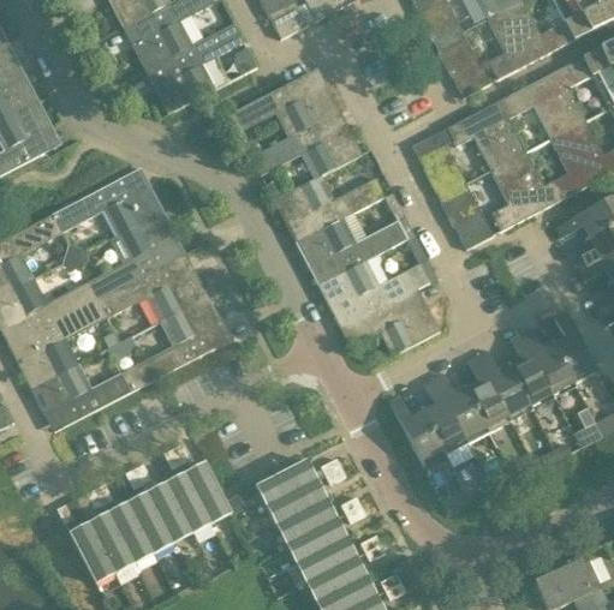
[(108,0),(124,28),(132,23),(150,13),(171,3),(170,0),(108,0)]
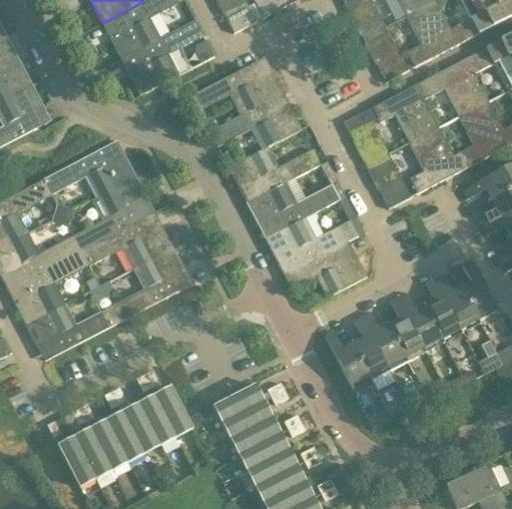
[(146,0),(142,2),(125,11),(110,19),(117,33),(110,37),(139,94),(179,73),(168,52),(203,34),(195,18),(160,37),(150,17),(182,0),(146,0)]
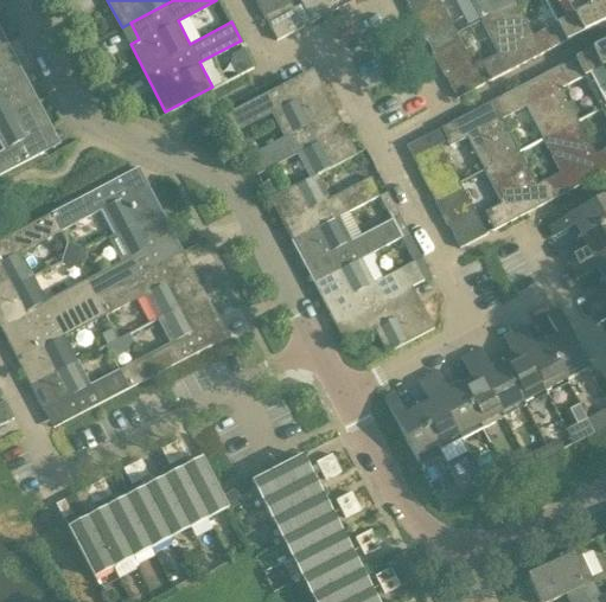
[(265,15),(266,14),(292,1),(291,0),(267,0),(259,5),(265,15)]
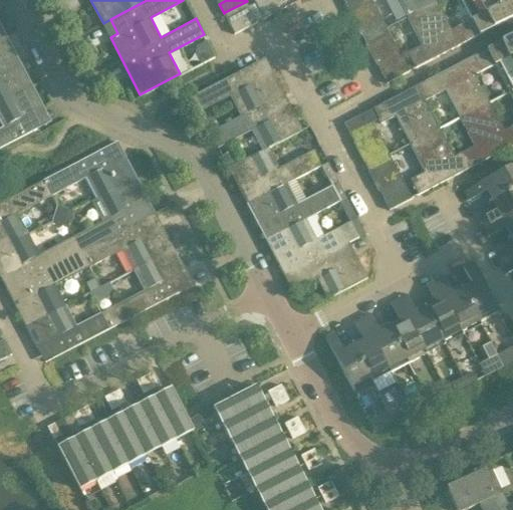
[(260,0),(256,2),(264,17),(296,0),(260,0)]
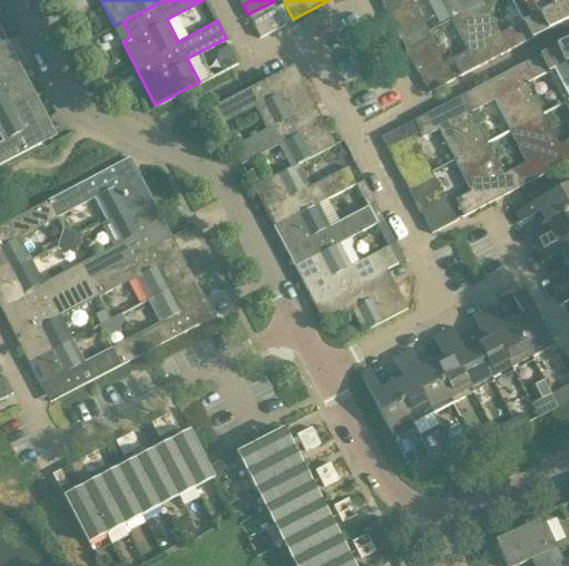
[(395,0),(385,6),(390,13),(389,15),(390,17),(415,3),(413,0),(395,0)]
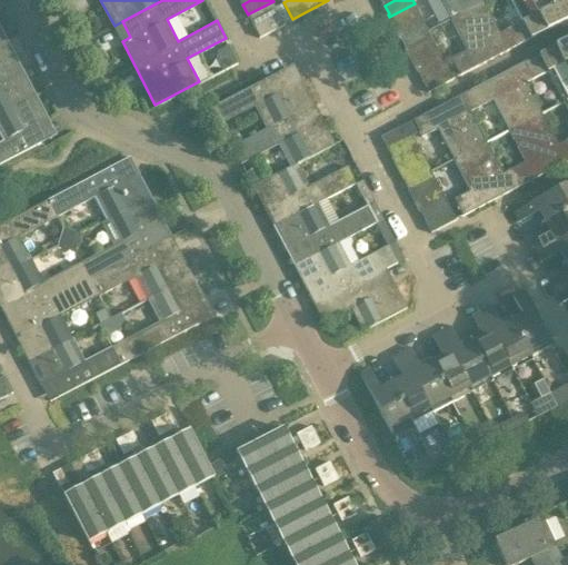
[(441,0),(451,18),(485,1),(484,0),(441,0)]
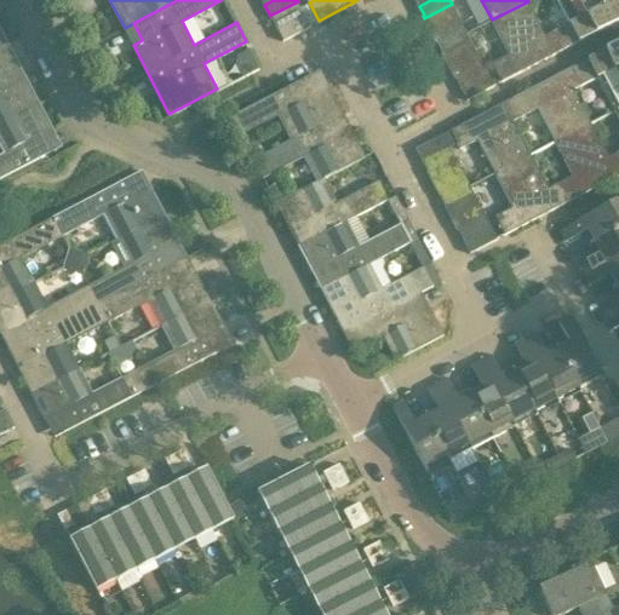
[(552,30),(562,47),(618,18),(618,0),(601,0),(603,4),(600,5),(601,6),(552,30)]
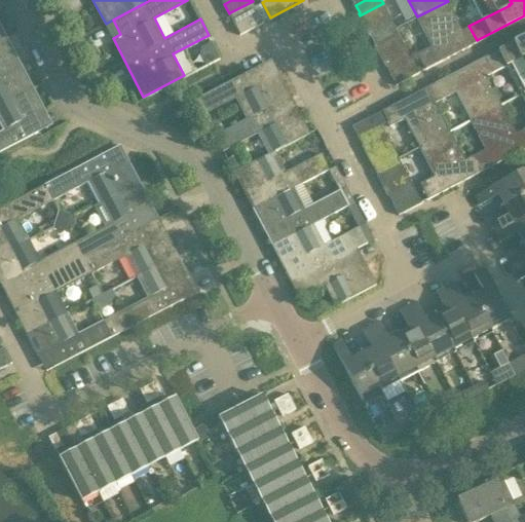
[(235,23),(258,11),(253,1),(230,12),(235,23)]
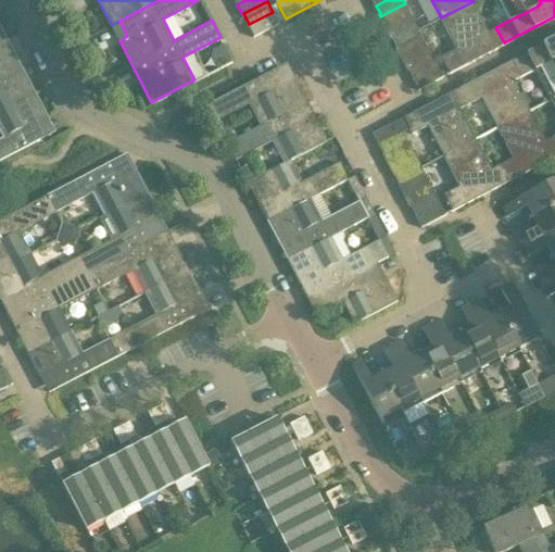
[(489,30),(474,1),(441,17),(456,47),(441,55),(450,72),(504,42),(495,27),(489,30)]
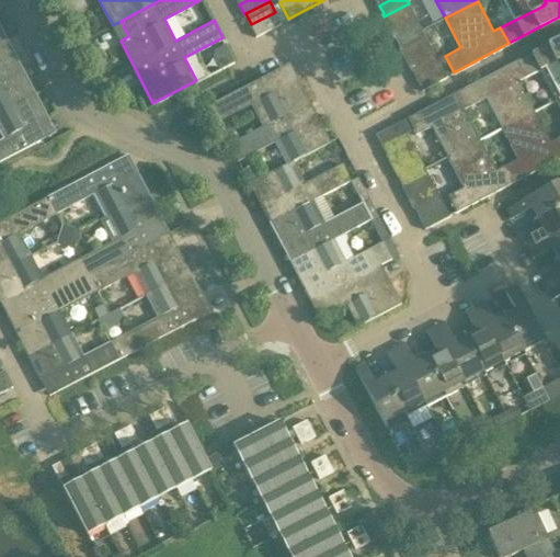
[(409,3),(384,16),(389,27),(414,13),(409,3)]
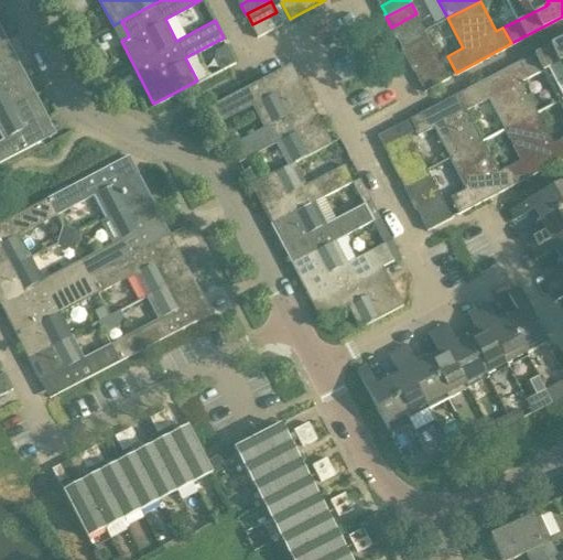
[(277,12),(252,24),(258,34),(282,22),(277,12)]
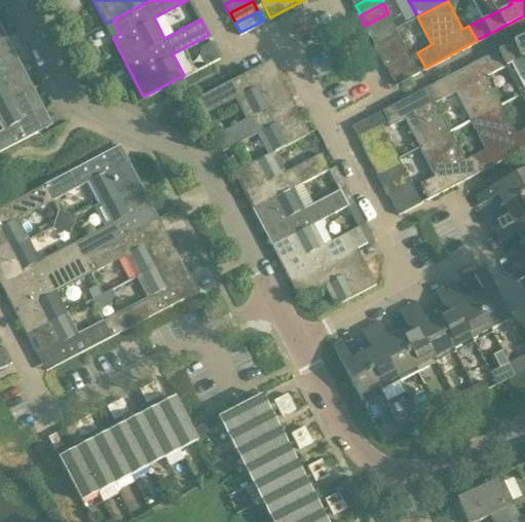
[(388,12),(365,26),(369,34),(370,33),(371,35),(394,23),(388,12)]
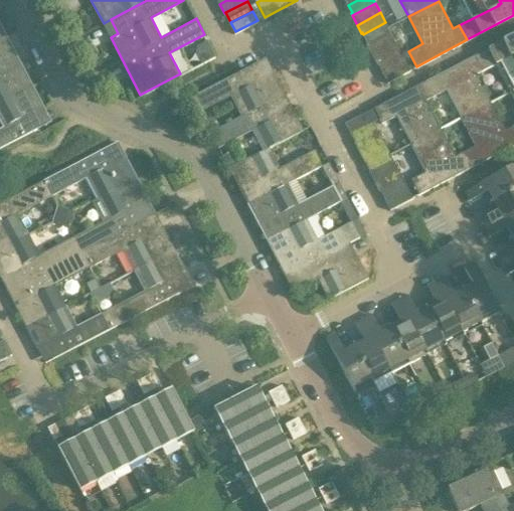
[(367,43),(390,31),(385,22),(363,34),(367,41),(366,42),(367,43)]
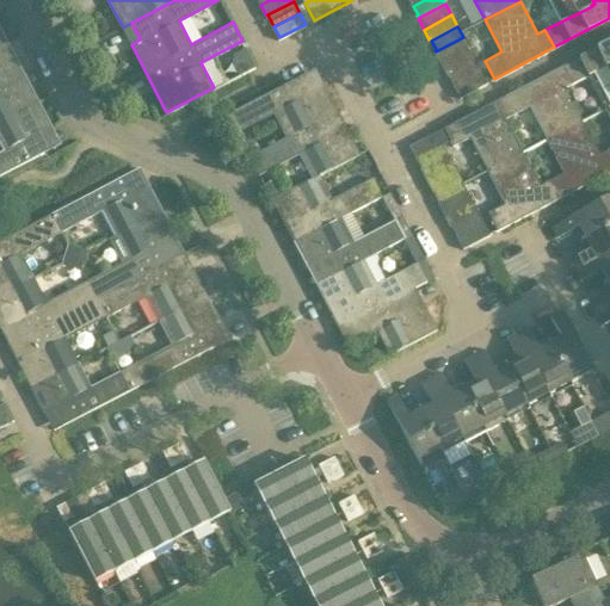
[(442,63),(469,49),(463,37),(436,51),(442,63)]
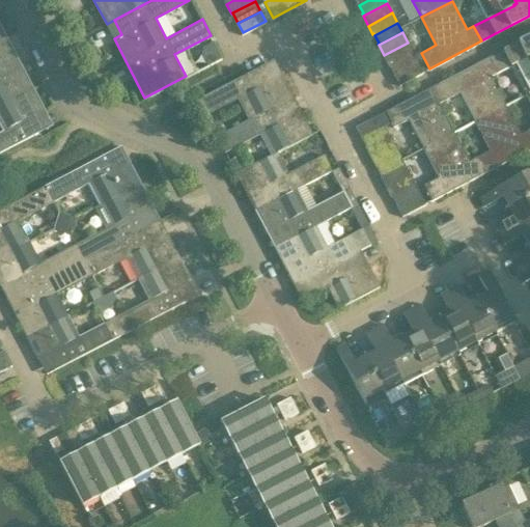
[(529,129),(528,130),(529,133),(529,34),(490,56),(498,73),(529,56),(529,129)]
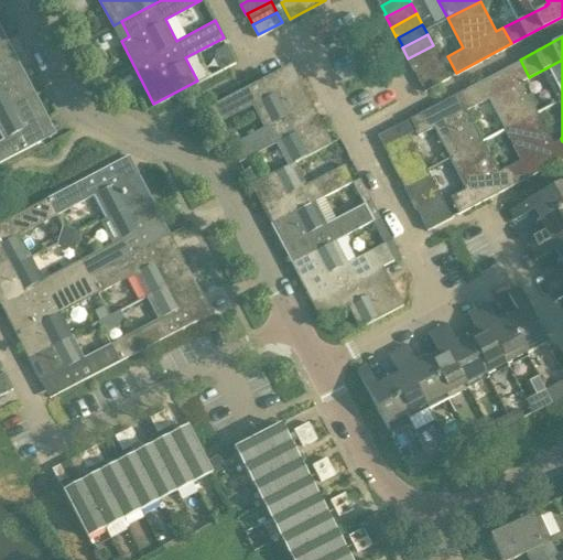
[(413,68),(413,67),(439,55),(433,45),(408,58),(413,68)]
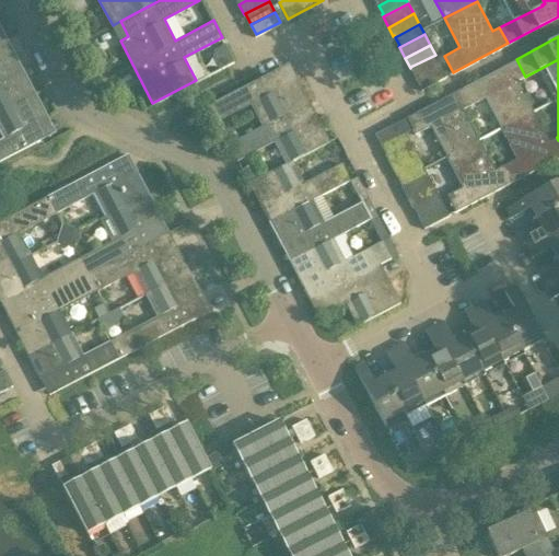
[(416,78),(441,66),(435,55),(410,67),(416,78)]
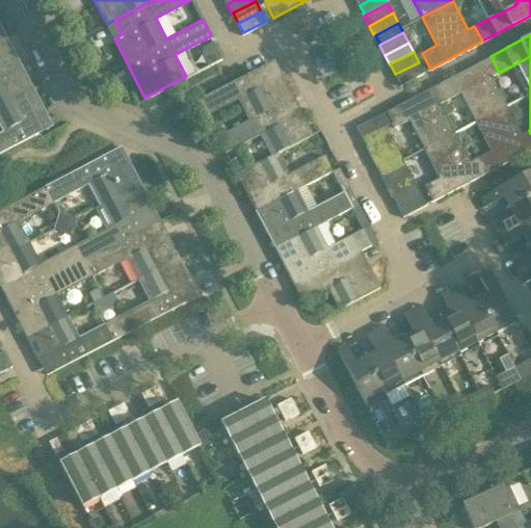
[(439,83),(447,100),(460,93),(476,122),(508,105),(493,76),(499,73),(490,56),(439,83)]
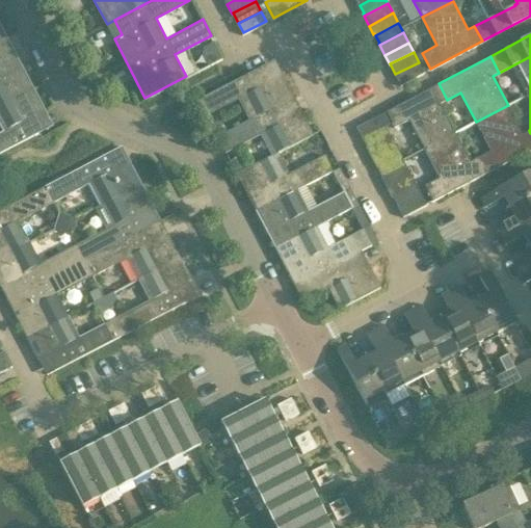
[(0,103),(34,86),(22,63),(7,71),(0,58),(0,103)]
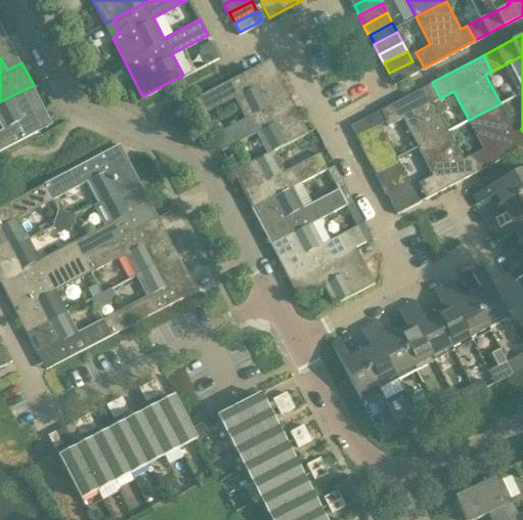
[(412,61),(389,73),(394,83),(417,71),(412,61)]
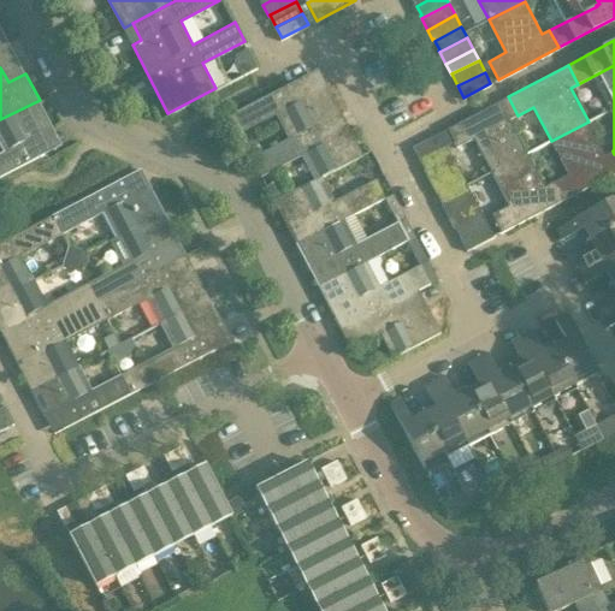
[(291,135),(313,125),(339,111),(326,85),(300,100),(290,82),(229,114),(238,134),(279,112),(291,135)]
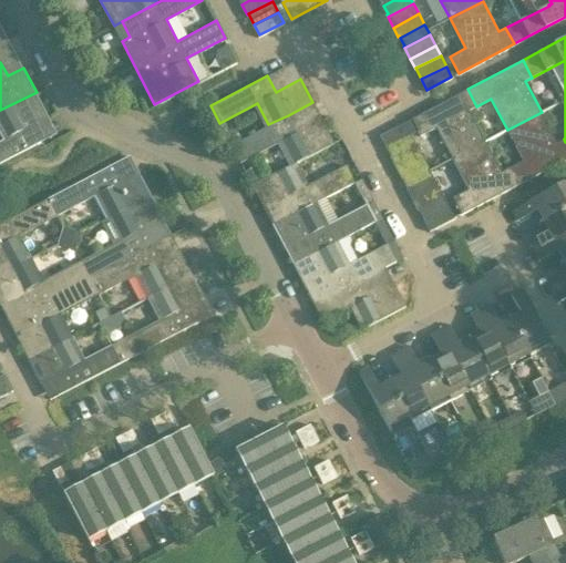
[(453,159),(485,142),(469,110),(476,106),(467,89),(412,118),(421,135),(436,126),(453,159)]
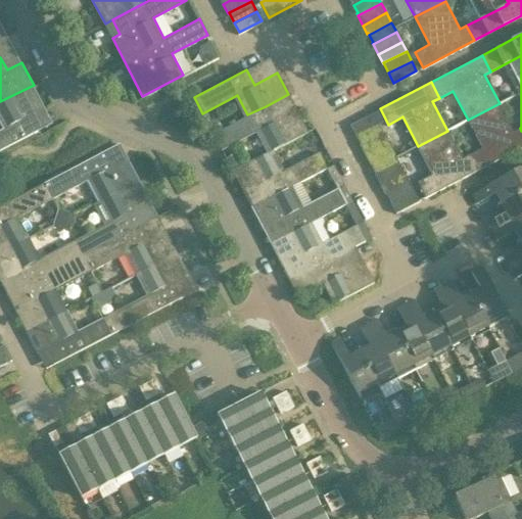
[(34,85),(0,101),(0,122),(2,126),(0,127),(0,148),(38,129),(30,113),(44,105),(34,85)]
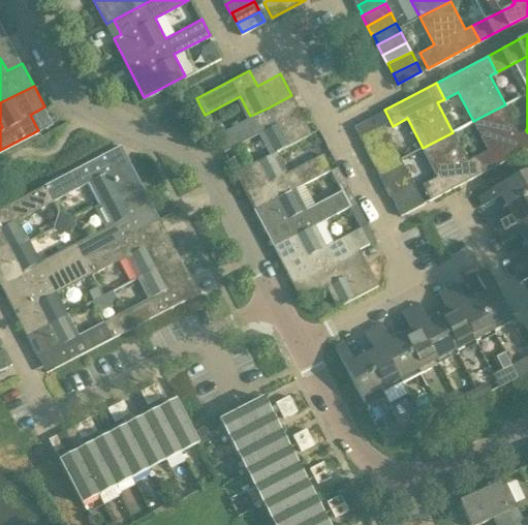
[(505,104),(473,121),(488,149),(474,156),(482,172),(527,148),(527,132),(526,129),(520,132),(505,104)]
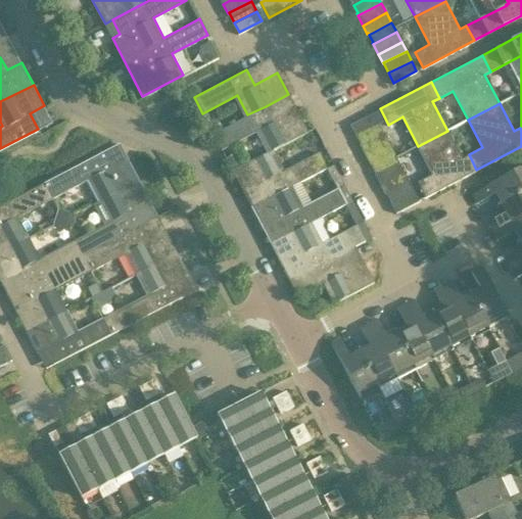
[(255,132),(267,151),(272,149),(306,131),(296,109),(273,122),(266,106),(247,114),(212,133),(222,150),(255,132)]
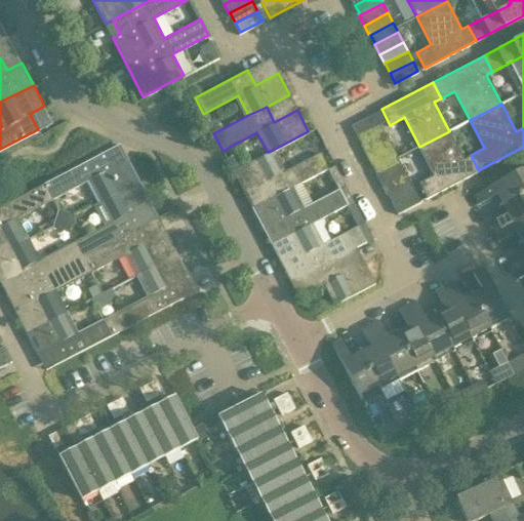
[(352,125),(357,135),(380,123),(375,113),(352,125)]
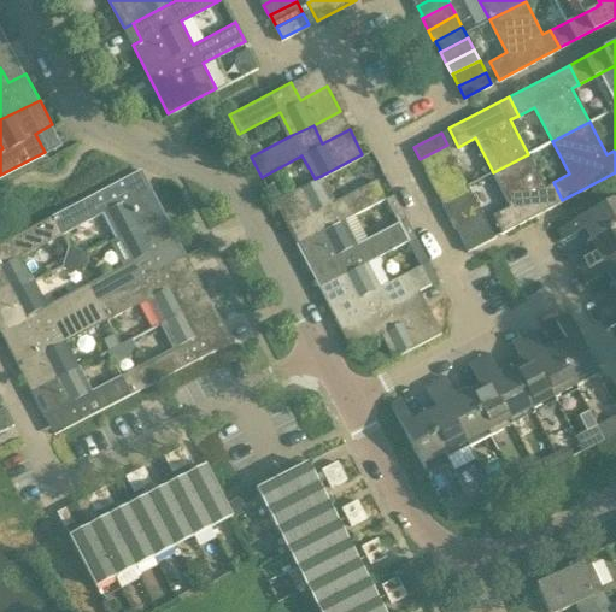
[(426,169),(453,156),(447,145),(420,159),(426,169)]
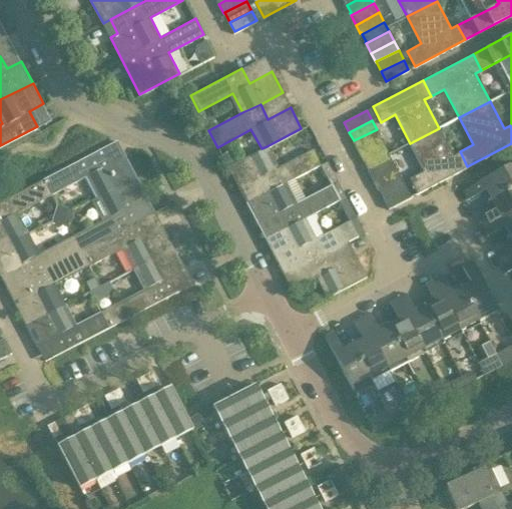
[(467,166),(460,151),(453,155),(439,128),(410,143),(424,169),(410,177),(418,192),(467,166)]
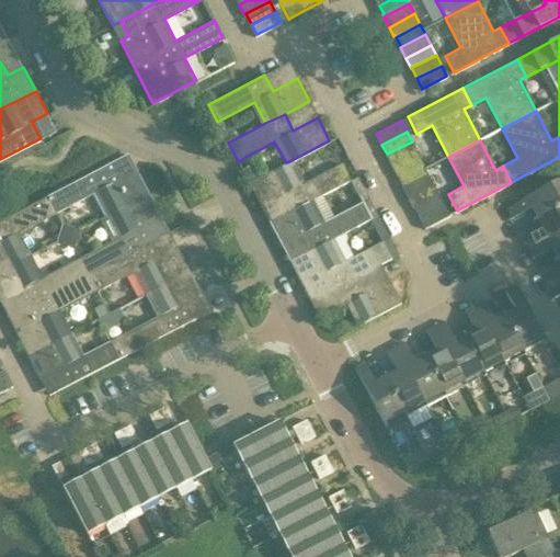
[(386,154),(391,165),(418,151),(412,141),(387,154),(386,154)]
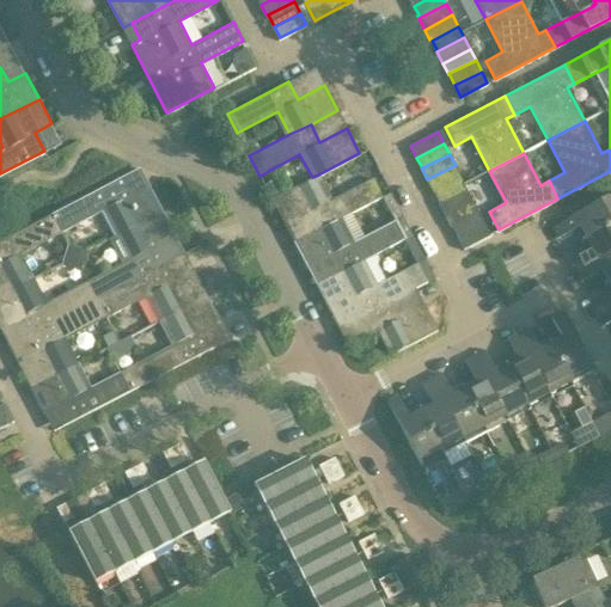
[(433,191),(460,177),(456,165),(427,179),(433,191)]
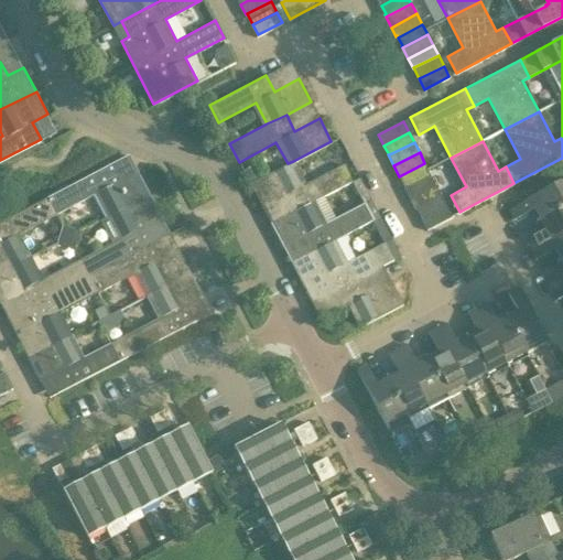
[(49,195),(57,212),(93,194),(105,216),(150,193),(138,170),(120,179),(115,169),(131,161),(128,154),(49,195)]
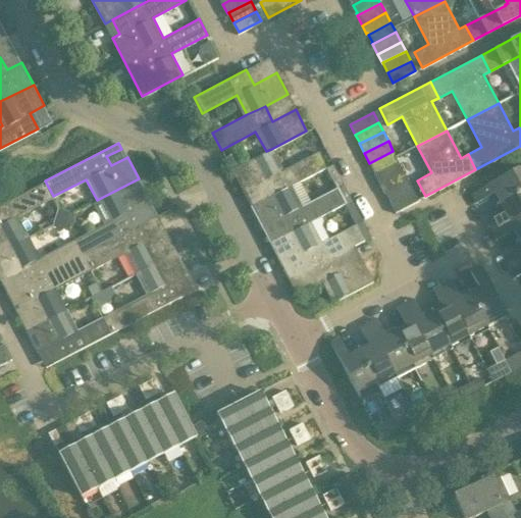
[(271,149),(266,151),(231,169),(243,192),(265,179),(267,184),(259,188),(264,198),(291,186),(325,167),(317,151),(282,169),(271,149)]
